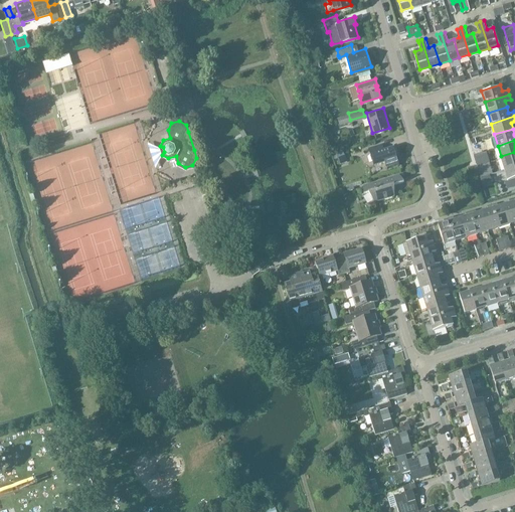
[(396,152),(395,153),(393,146),(383,149),(381,143),(369,147),(371,153),(372,153),(375,163),(385,159),(386,164),(397,161),(397,160),(398,159),(399,158),(399,156),(398,155),(397,153),(396,152)]
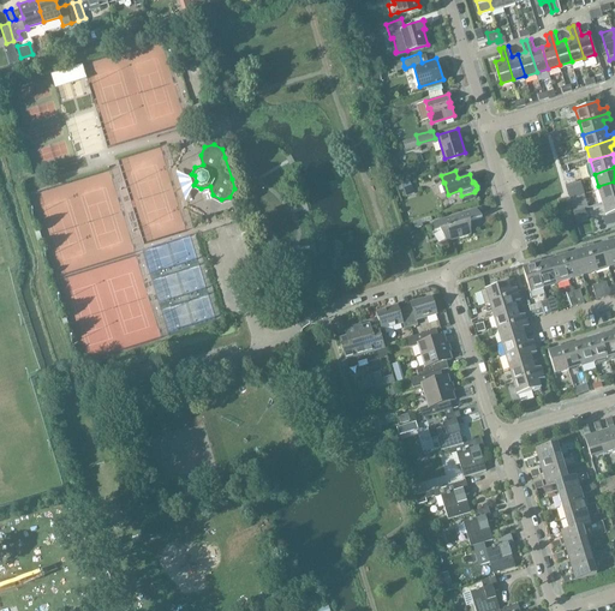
[(614,181),(598,186),(602,199),(614,195),(614,181)]
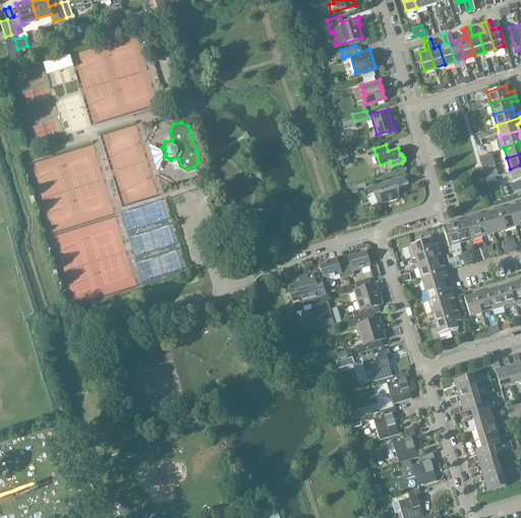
[(495,175),(499,174),(495,163),(482,166),(486,178),(495,175)]
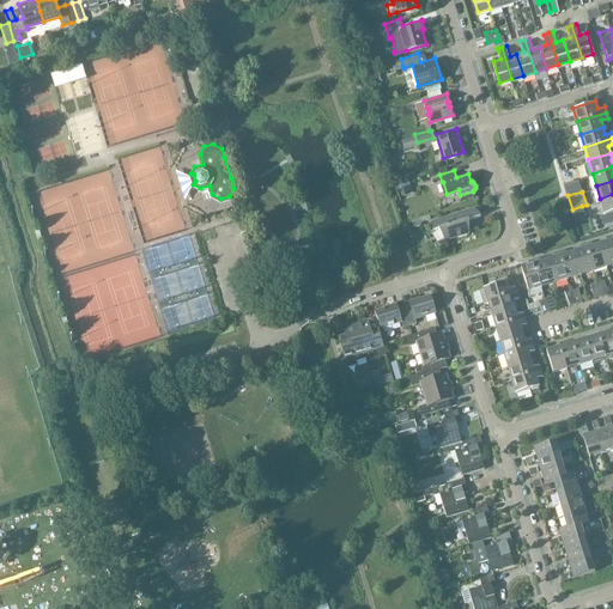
[(612,194),(600,199),(604,212),(612,209),(612,194)]
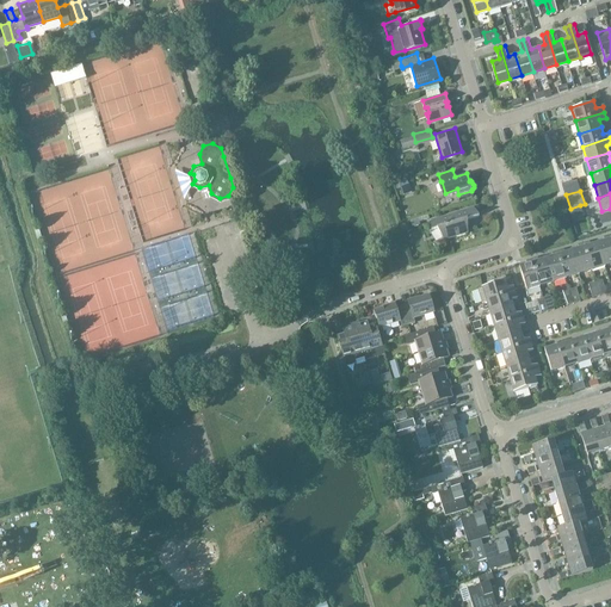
[(431,228),(437,225),(444,236),(467,229),(467,217),(479,214),(473,205),(431,217),(431,228)]
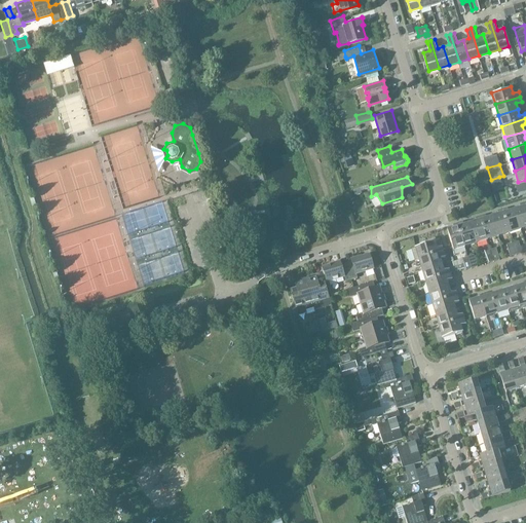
[(492,186),(501,184),(499,177),(491,180),(492,186)]
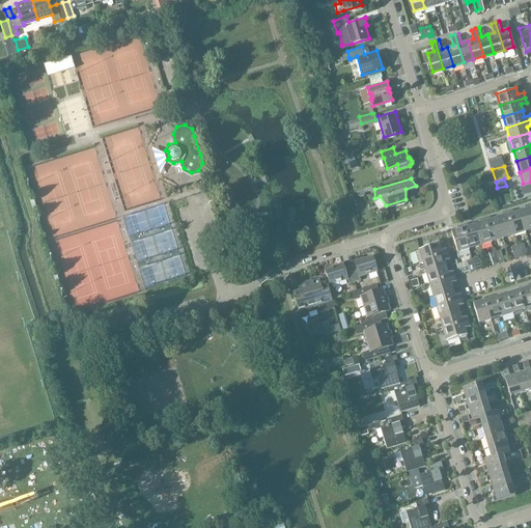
[(357,189),(358,194),(365,193),(364,190),(373,188),(372,184),(357,189)]
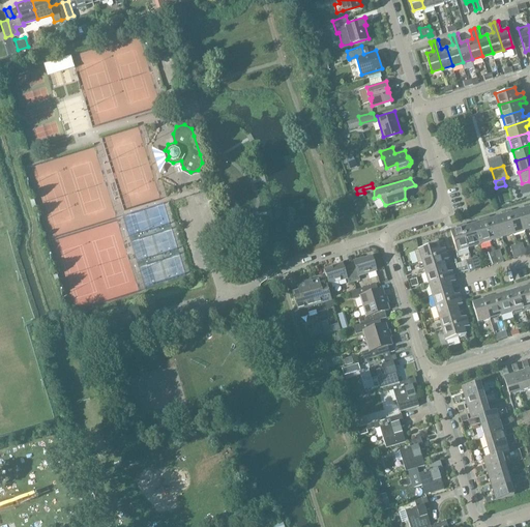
[(519,209),(524,228),(529,226),(529,206),(529,202),(523,204),(524,207),(519,209)]
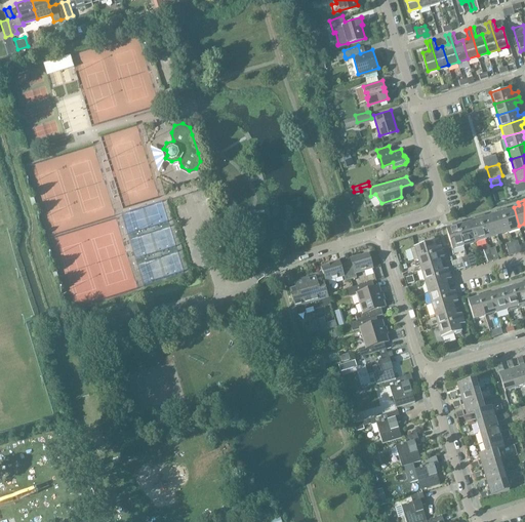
[(501,207),(509,230),(519,226),(514,207),(508,209),(507,205),(501,207)]
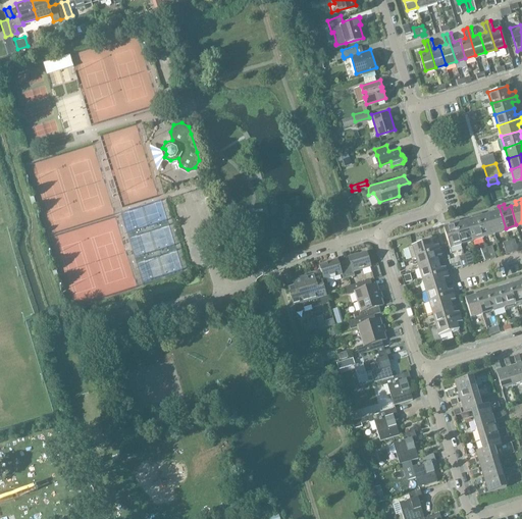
[(488,213),(490,220),(494,231),(506,228),(499,206),(493,207),(494,211),(488,213)]
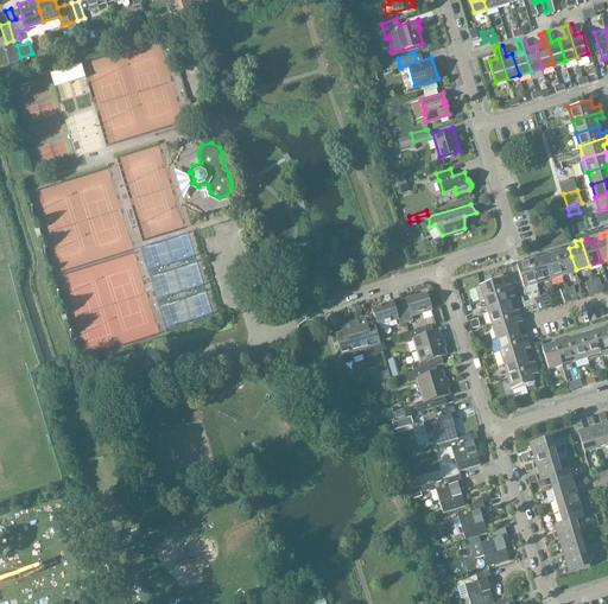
[(561,246),(555,247),(563,273),(576,269),(571,256),(569,248),(562,249),(561,246)]
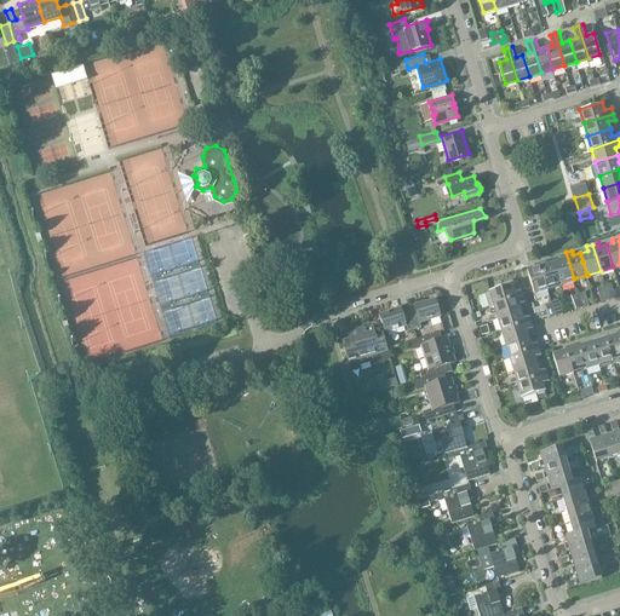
[(554,260),(561,283),(574,278),(566,252),(560,254),(561,258),(554,260)]
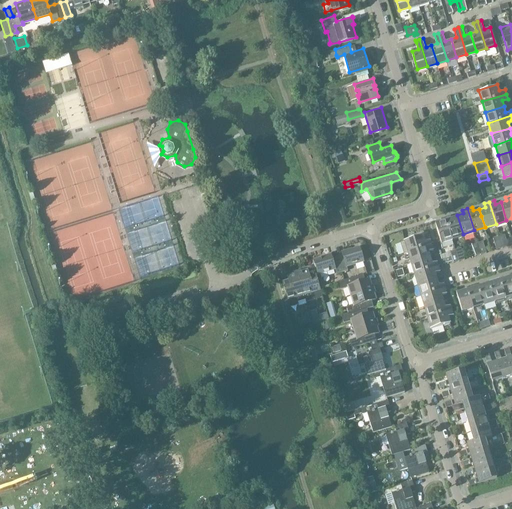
[(450,213),(445,215),(452,237),(463,234),(457,215),(451,217),(450,213)]
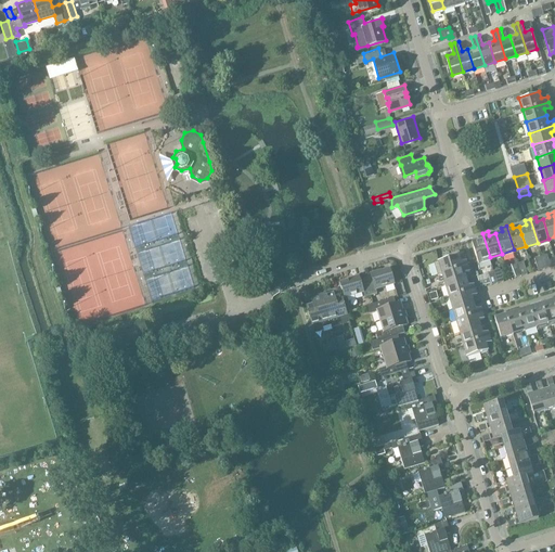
[(482,233),(477,234),(478,239),(472,241),(478,260),(490,257),(482,233)]
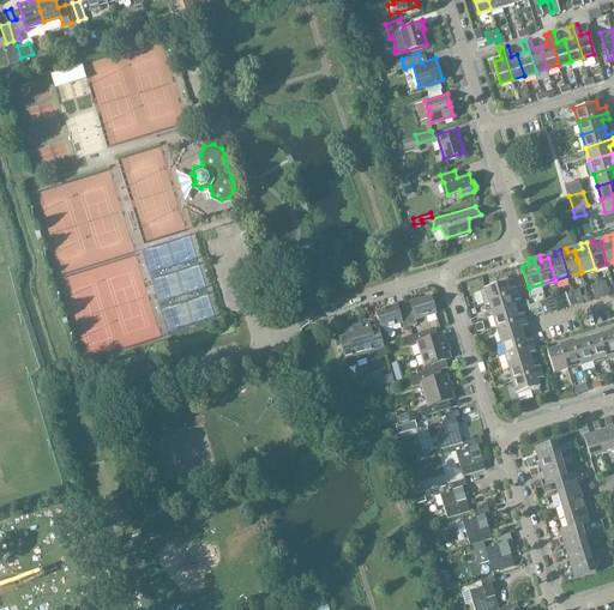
[(605,278),(599,281),(602,294),(609,291),(605,278)]
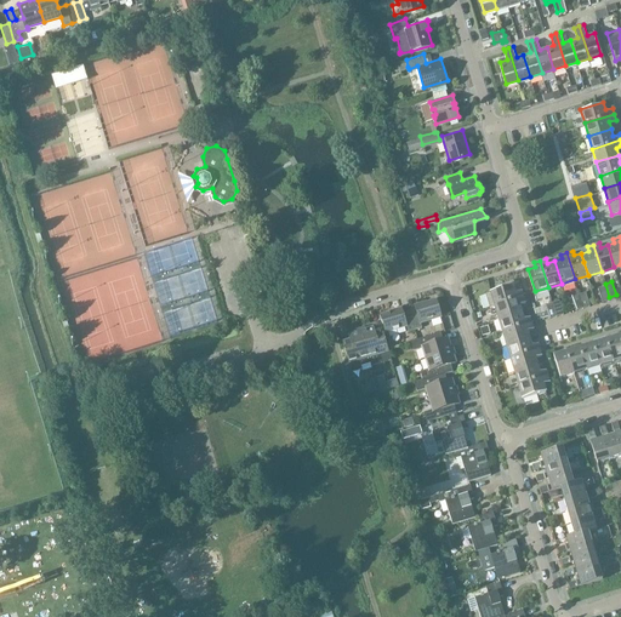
[(490,290),(495,303),(524,295),(522,287),(516,290),(513,283),(490,290)]
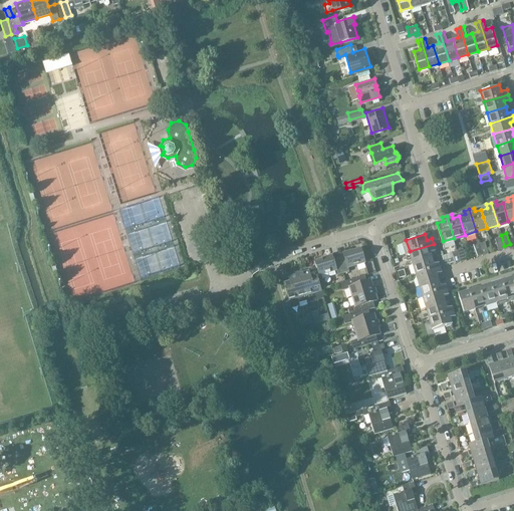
[(504,246),(501,235),(495,237),(498,248),(504,246)]
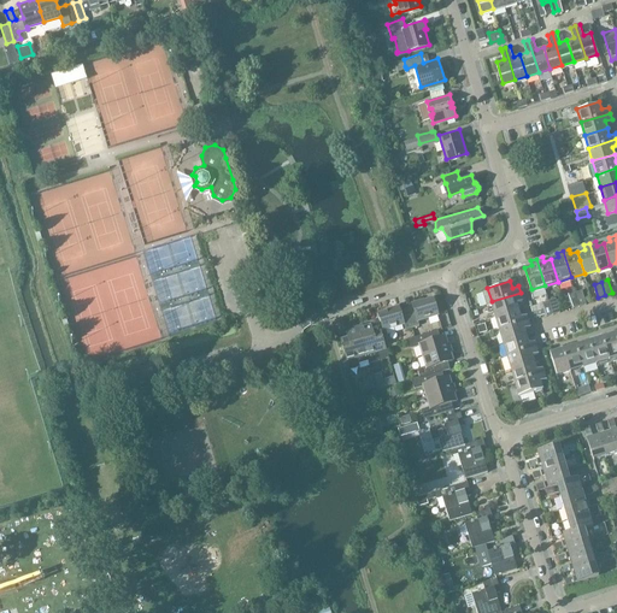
[(582,288),(575,290),(579,304),(586,301),(582,288)]
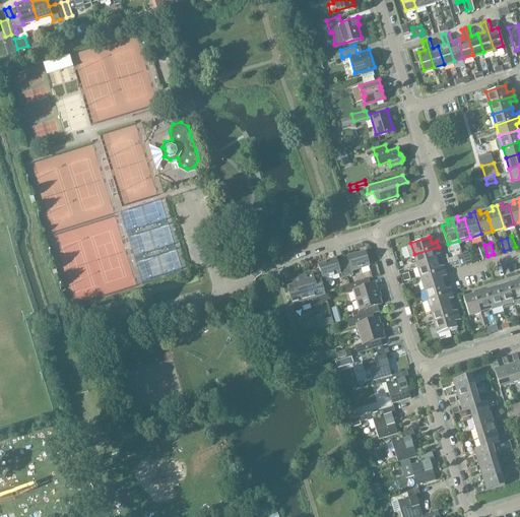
[(478,246),(481,255),(482,257),(488,256),(484,245),(478,246)]
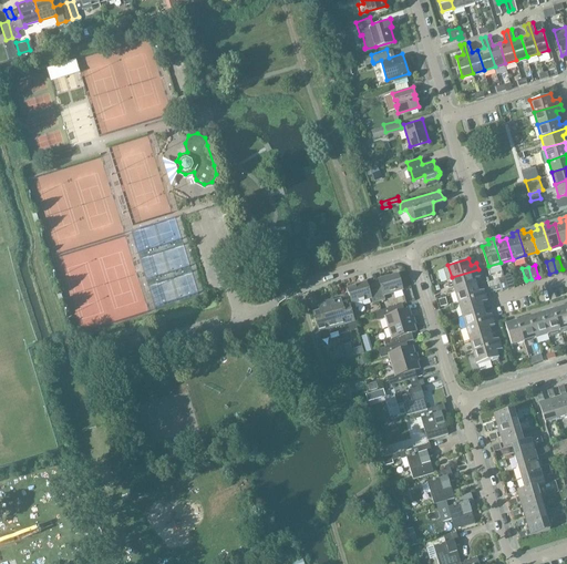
[(129,268),(120,268),(120,300),(129,300),(129,268)]
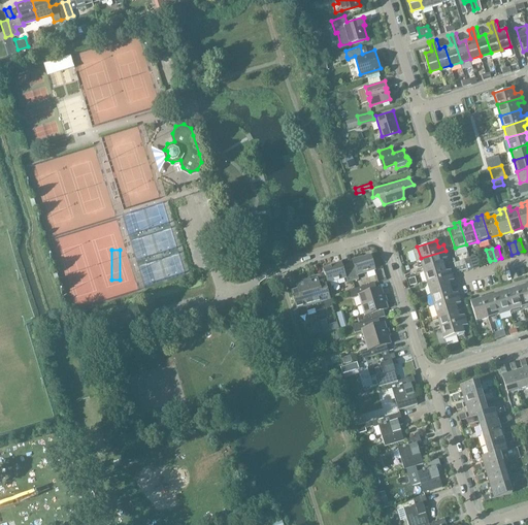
[(421,258),(424,269),(443,263),(441,257),(447,256),(446,251),(421,258)]
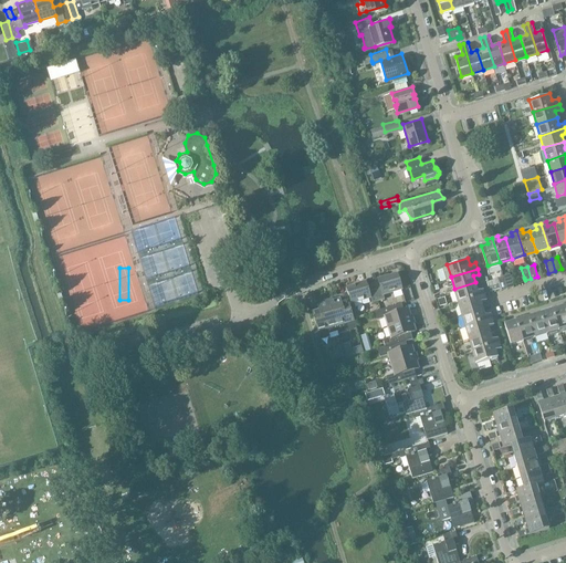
[(378,277),(379,282),(373,284),(377,298),(384,295),(383,291),(401,285),(397,271),(388,274),(388,273),(378,277)]
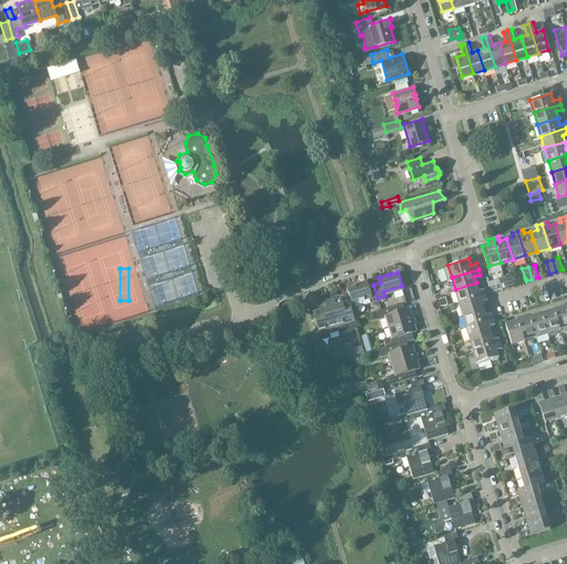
[(514,285),(511,272),(504,274),(507,287),(514,285)]
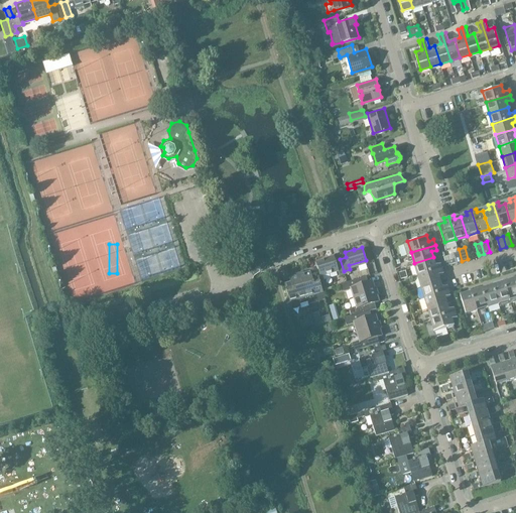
[(462,261),(459,249),(453,251),(455,256),(444,258),(446,263),(456,260),(457,262),(462,261)]
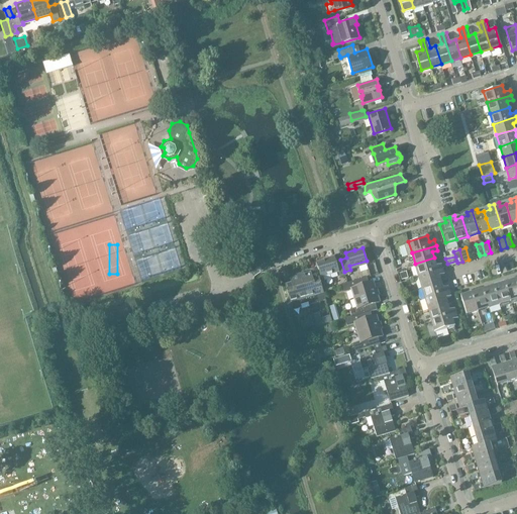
[(344,272),(340,260),(335,261),(334,254),(324,258),(324,259),(317,261),(320,274),(338,269),(339,274),(344,272)]
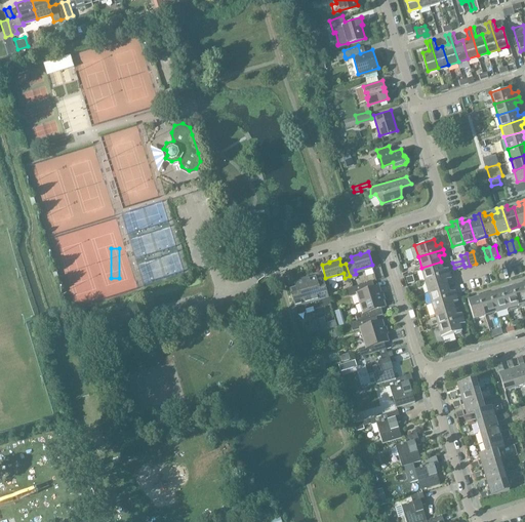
[(421,268),(425,279),(449,271),(448,266),(442,268),(441,262),(421,268)]
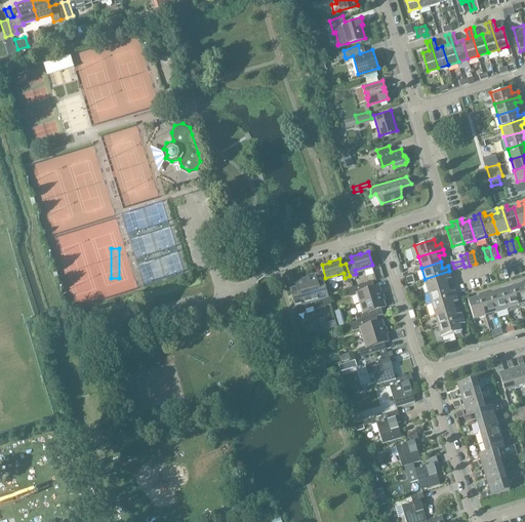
[(425,279),(428,290),(447,284),(445,278),(451,276),(449,271),(425,279)]
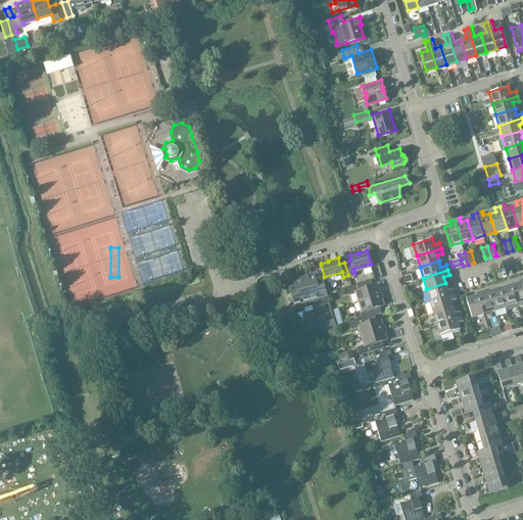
[(402,274),(405,281),(413,278),(411,271),(402,274)]
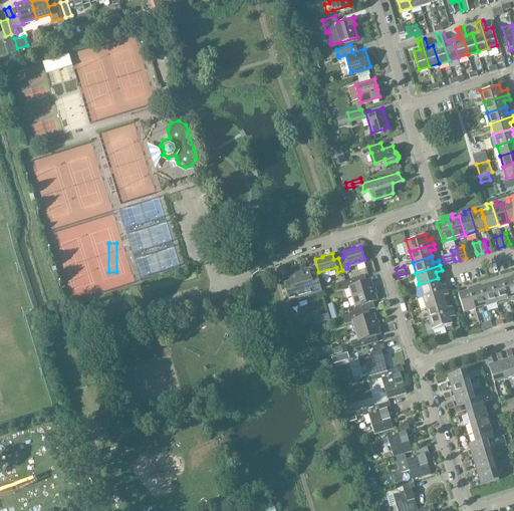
[(307,300),(323,295),(316,270),(310,272),(308,268),(298,271),(307,300)]
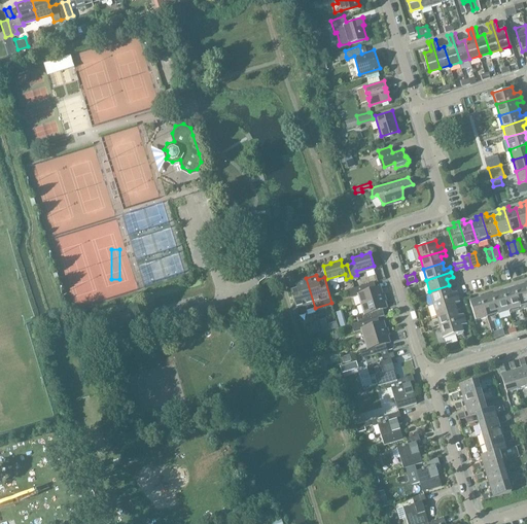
[(290,287),(299,313),(305,311),(308,313),(315,310),(315,308),(306,278),(295,281),(297,286),(290,287)]
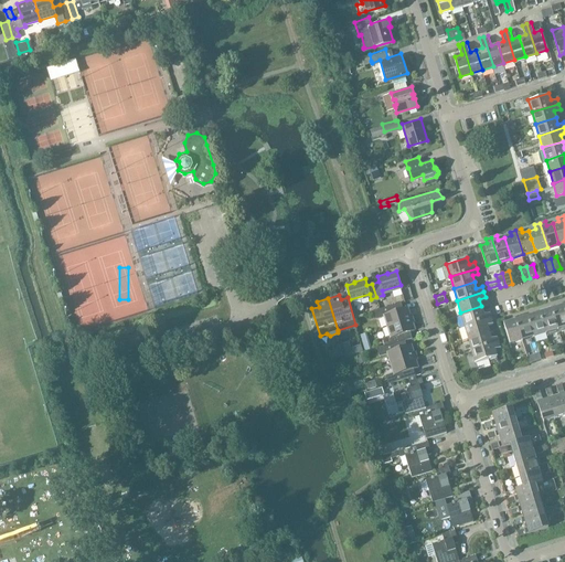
[(384,315),(387,324),(411,317),(407,306),(403,307),(401,300),(373,309),(376,317),(384,315)]
